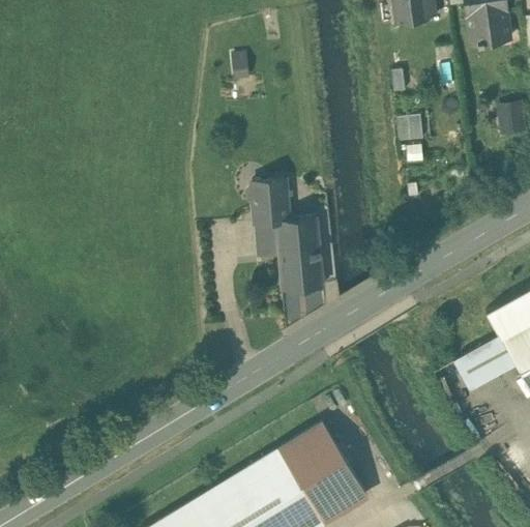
[(391,0),(394,22),(435,17),(432,0),(391,0)]
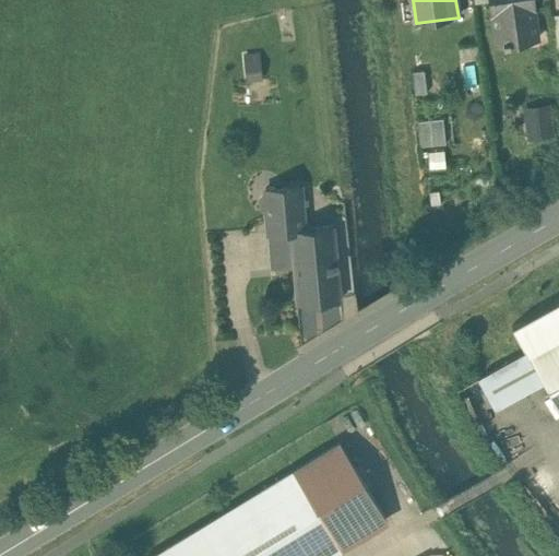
[(530,0),(489,0),(492,16),(489,18),(494,46),(502,45),(502,47),(509,46),(508,44),(539,39),(535,11),(532,11),(531,2),(530,0)]
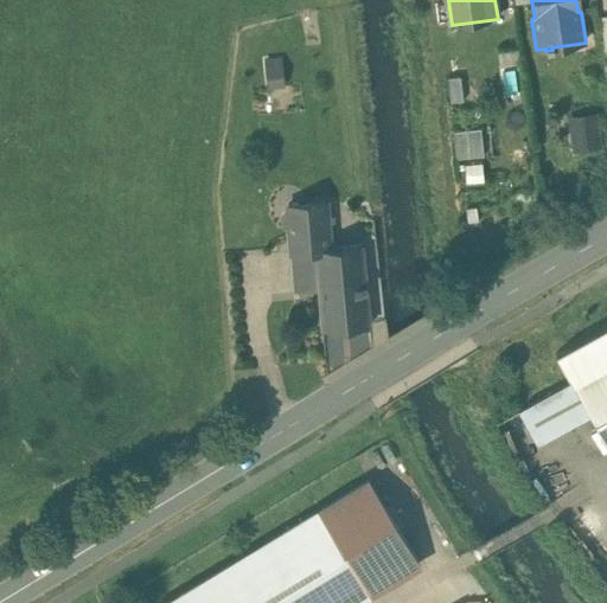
[(289,87),(288,61),(267,62),(269,89),(289,87)]
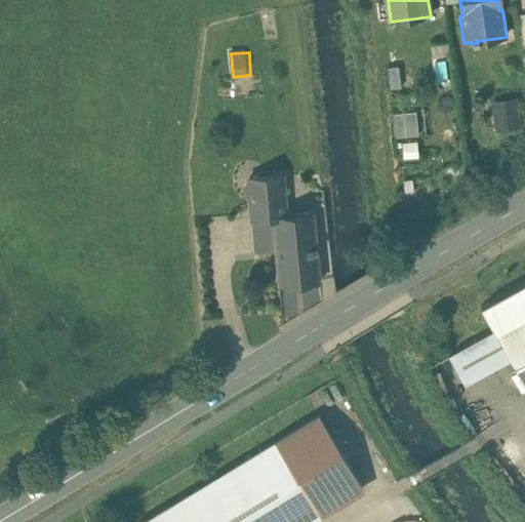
[(398,69),(387,70),(389,91),(400,90),(398,69)]
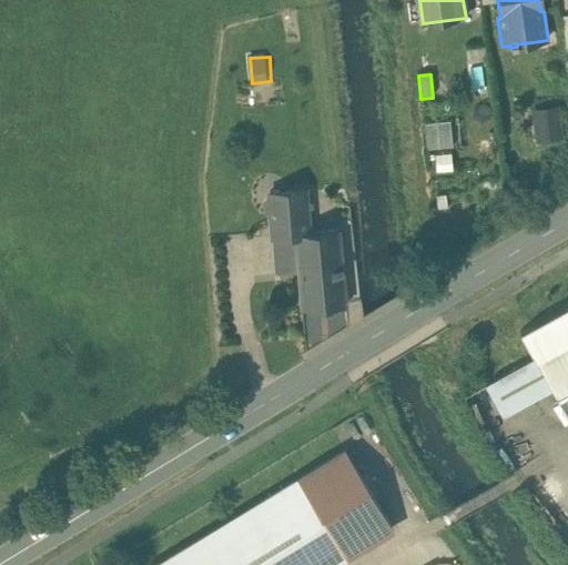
[(558,111),(534,114),(534,121),(539,121),(541,140),(561,138),(558,111)]
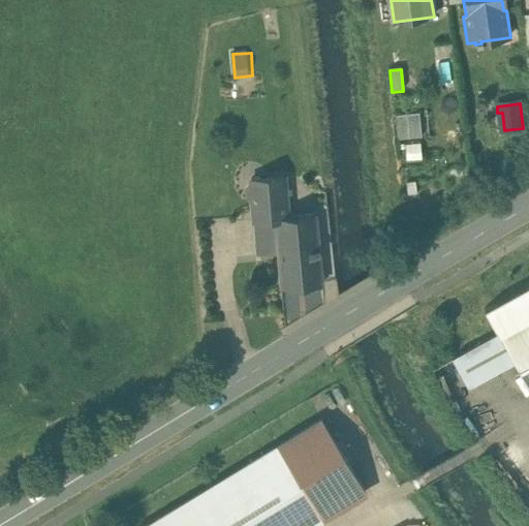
[(418,115),(395,117),(397,142),(422,140),(418,115)]
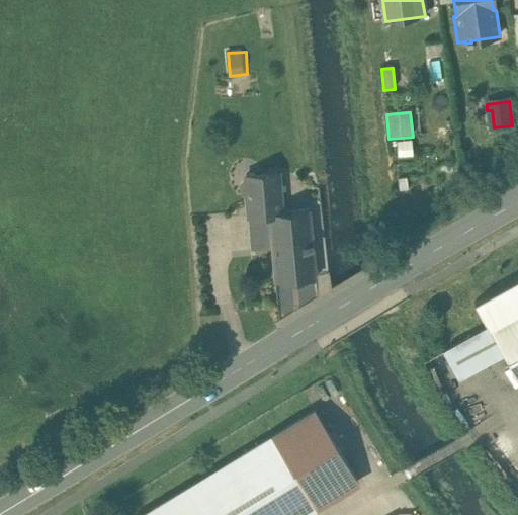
[(277,175),(245,178),(245,182),(241,186),(242,194),(246,197),(248,218),(267,216),(270,249),(271,249),(268,216),(280,215),(277,175)]
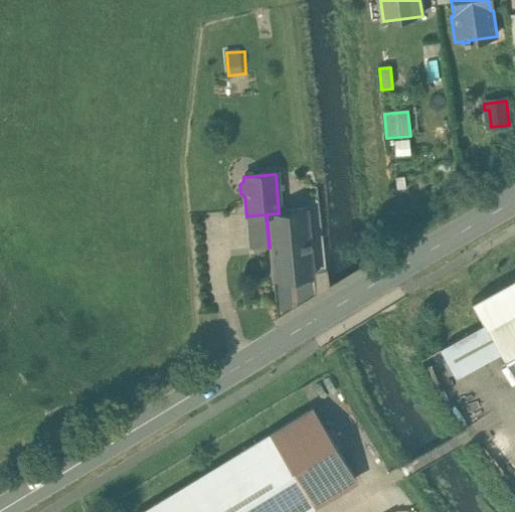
[(279,213),(267,214),(270,247),(273,282),(313,278),(307,210),(279,213)]
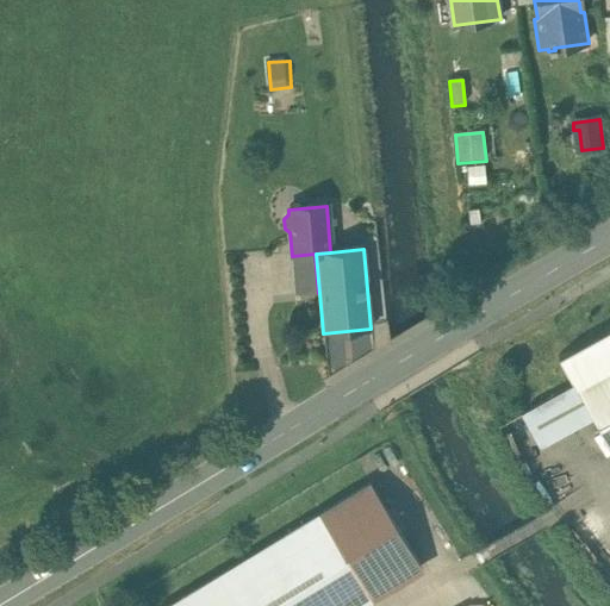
[(609,366),(609,330),(558,360),(573,387),(574,387),(609,366)]
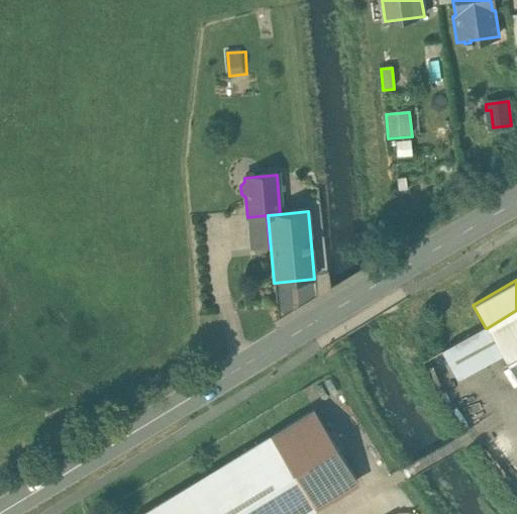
[(516,310),(487,328),(503,356),(516,381),(516,310)]
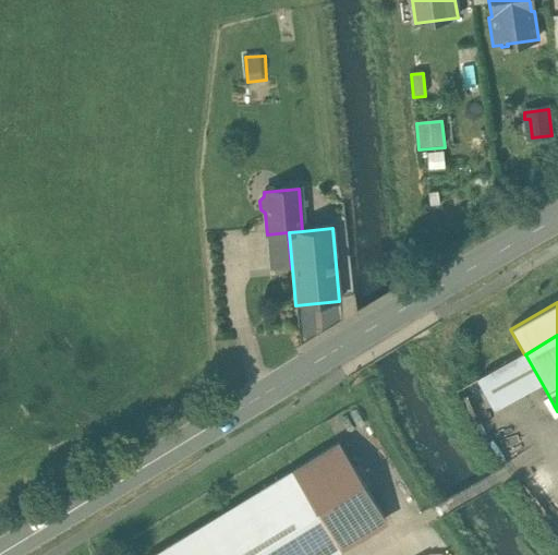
[(494,412),(543,385),(525,354),(524,354),(476,381),(494,412)]
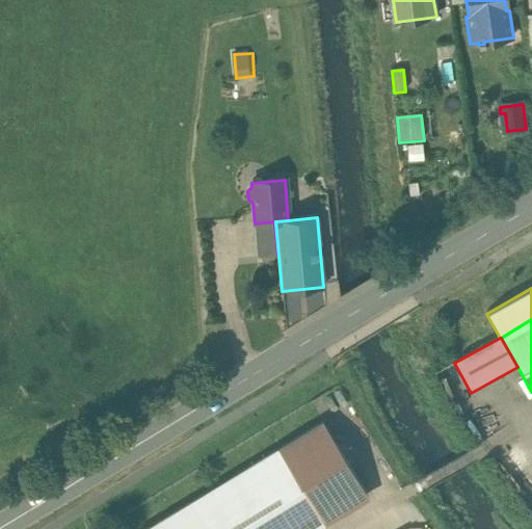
[(322,424),(149,528),(313,528),(367,497),(322,424)]
